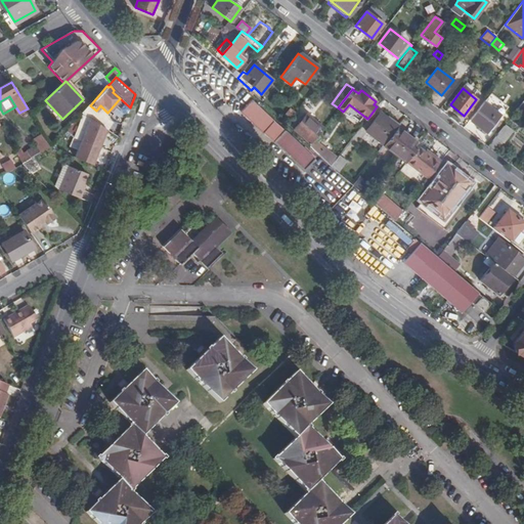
[(274,141),(274,142),(285,131),(282,128),(252,100),(242,111),(262,132),(274,141)]
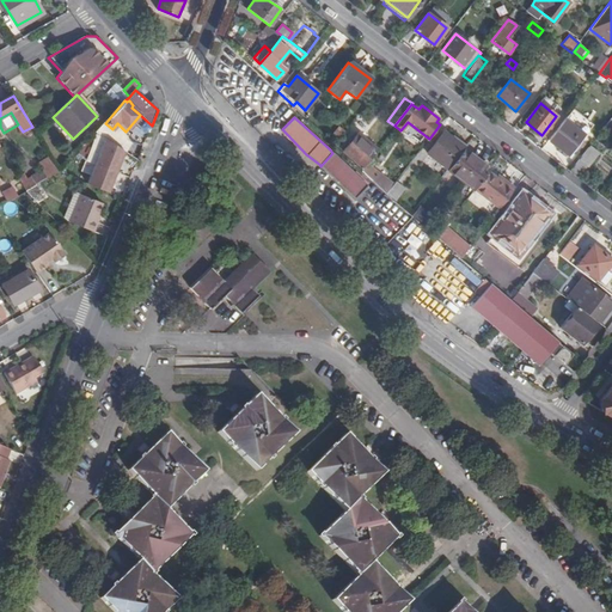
[(564,118),(549,140),(569,155),(585,135),(564,118)]
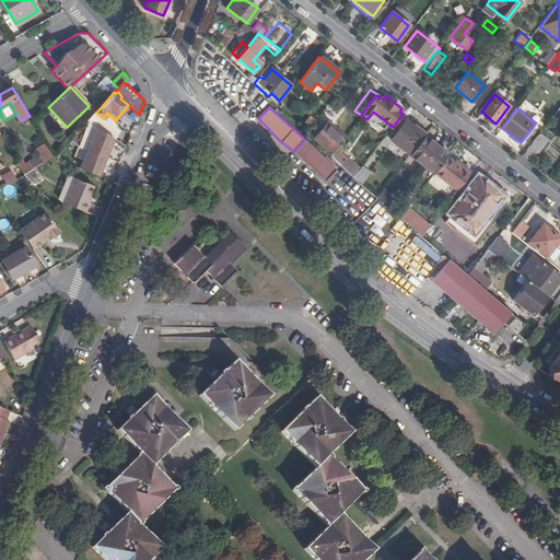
[(96,127),(108,135),(116,121),(115,120),(107,113),(103,118),(96,113),(88,121),(96,127)]
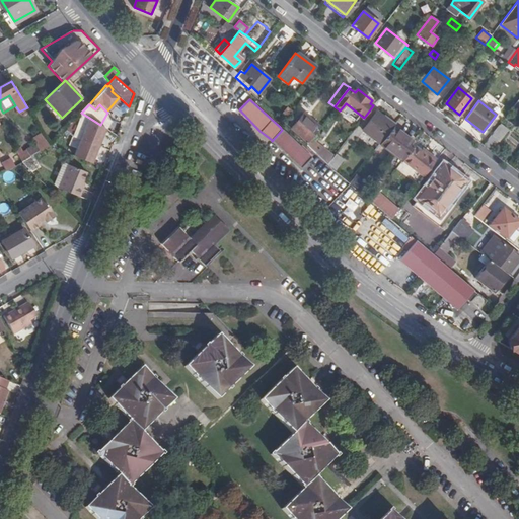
[(283,121),(292,112),(287,107),(279,118),(283,121)]
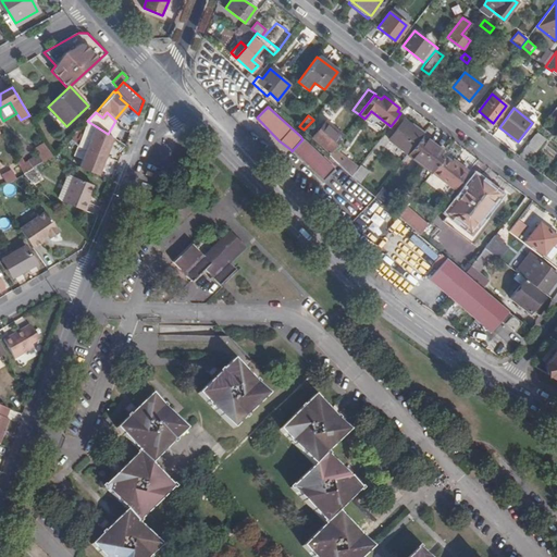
[(409,152),(422,135),(423,134),(405,120),(390,139),(407,153),(409,152)]
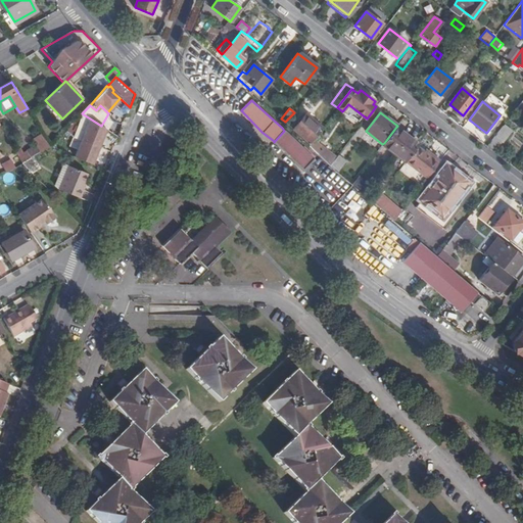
[(306,113),(294,130),(310,143),(322,127),(306,113)]
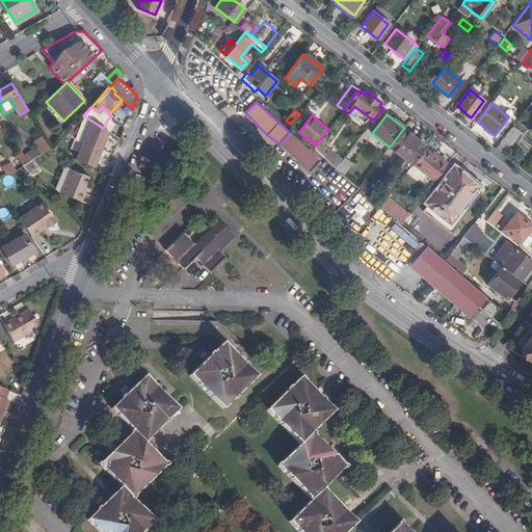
[(76,160),(92,166),(97,155),(100,156),(105,141),(103,140),(107,130),(103,128),(91,121),(86,135),(87,136),(83,150),(80,149),(76,160)]
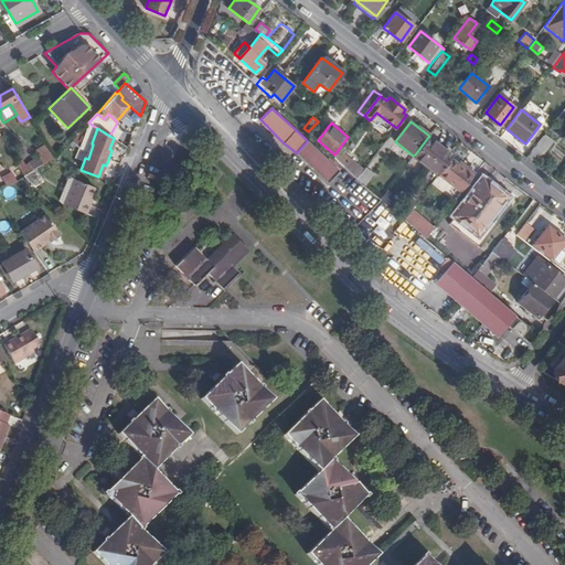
[(543,136),(526,159),(533,164),(542,152),(543,153),(552,142),(543,136)]
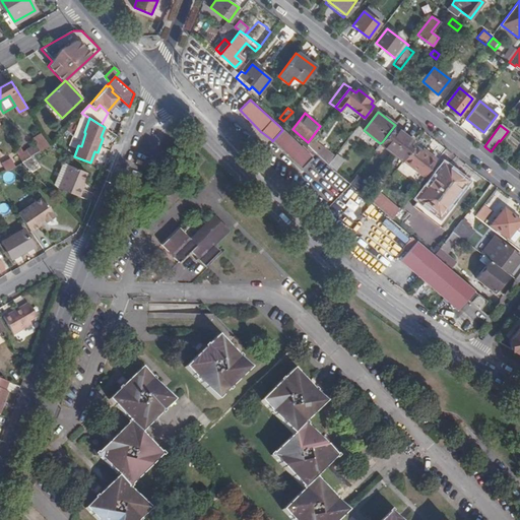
[(414,145),(416,143),(394,126),(382,142),(404,159),(414,145)]
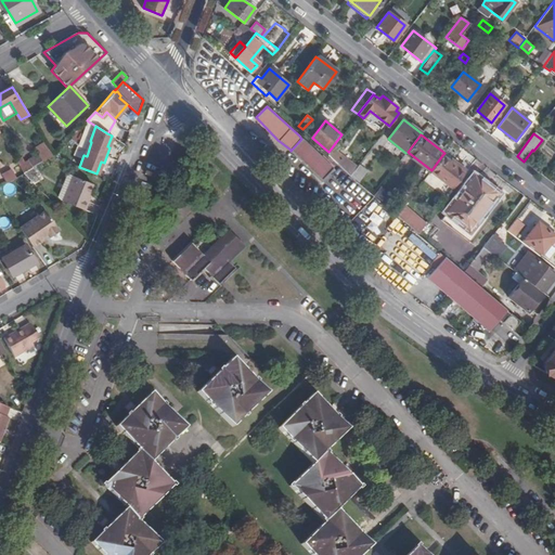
[(301,139),(291,151),(322,180),(333,168),(301,139)]
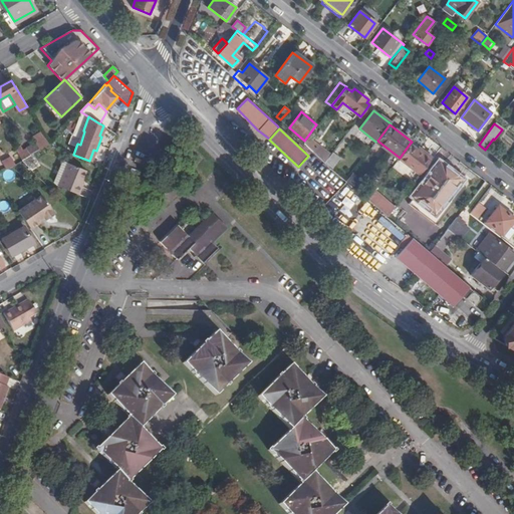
[(27,150),(24,151),(28,158),(31,156),(49,145),(42,133),(32,138),(36,144),(26,149),(27,150)]
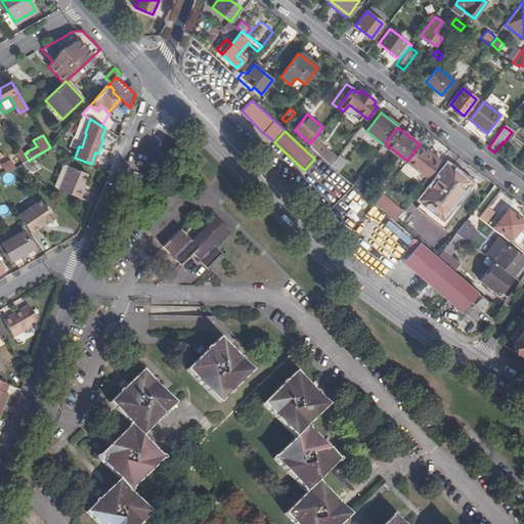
[(316,139),(309,146),(330,165),(337,158),(316,139)]
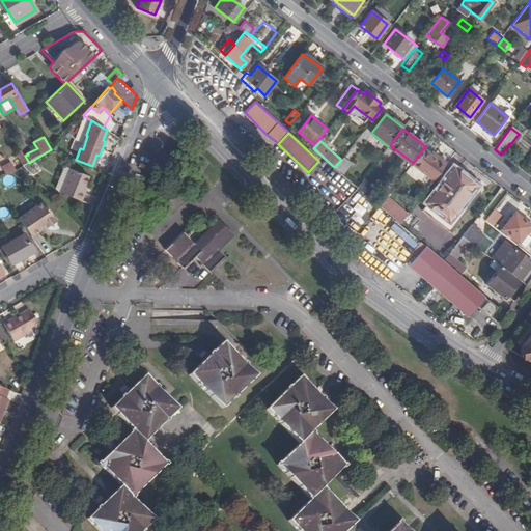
[(435,180),(448,163),(440,157),(438,160),(431,155),(423,148),(413,163),(435,180)]
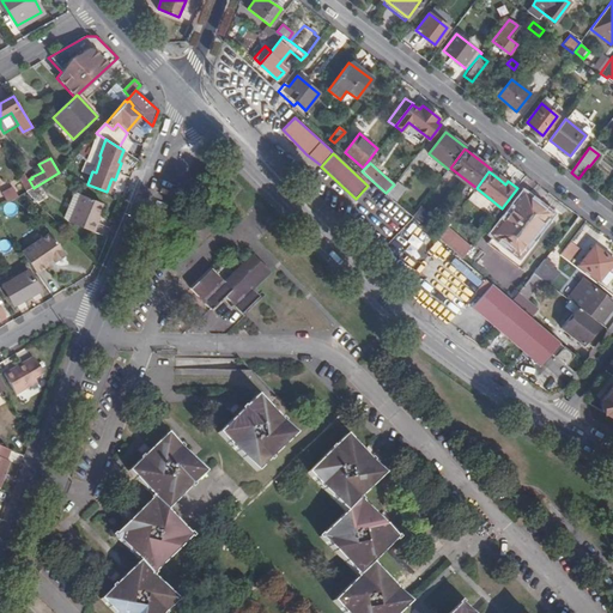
[(29,180),(25,175),(19,178),(26,192),(34,188),(29,180)]
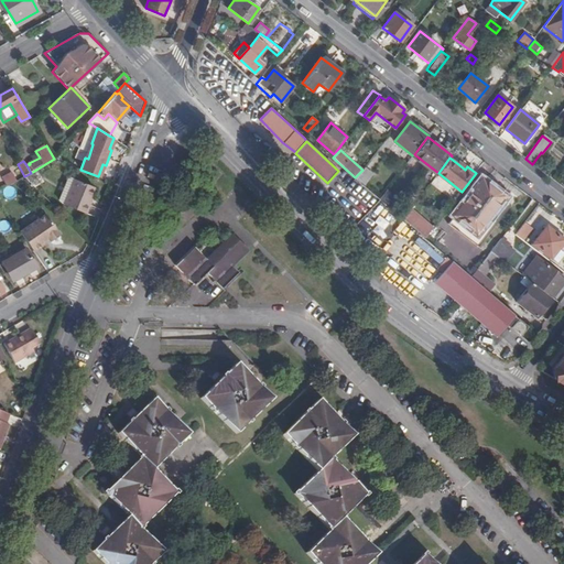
[(370,161),(360,173),(367,179),(377,166),(370,161)]
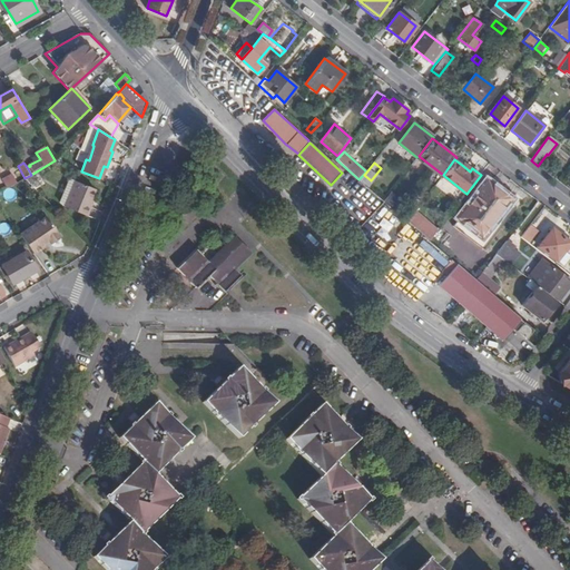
[(470,172),(472,168),(465,163),(463,166),(470,172)]
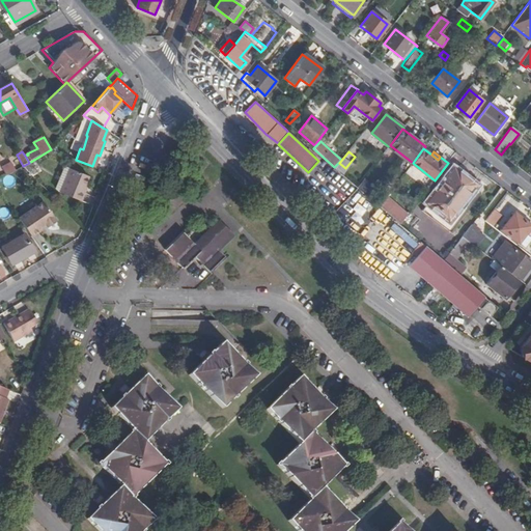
[(5,176),(16,170),(10,163),(1,168),(5,176)]
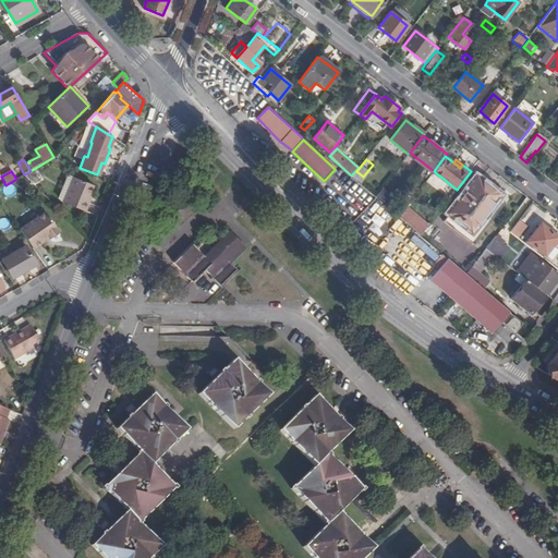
[(86,211),(89,203),(86,202),(89,195),(93,184),(74,178),(64,202),(86,211)]
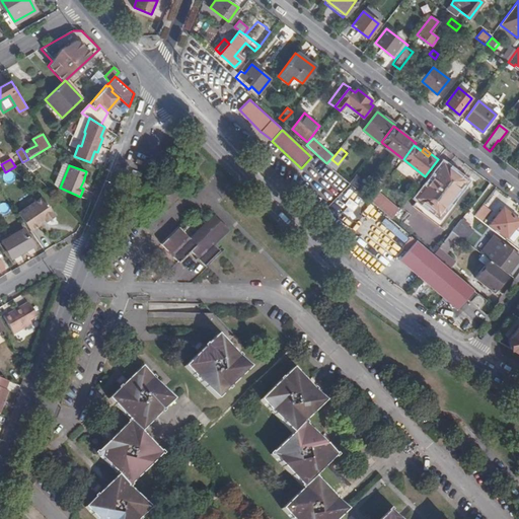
[(470,187),(442,165),(413,205),(440,226),(470,187)]
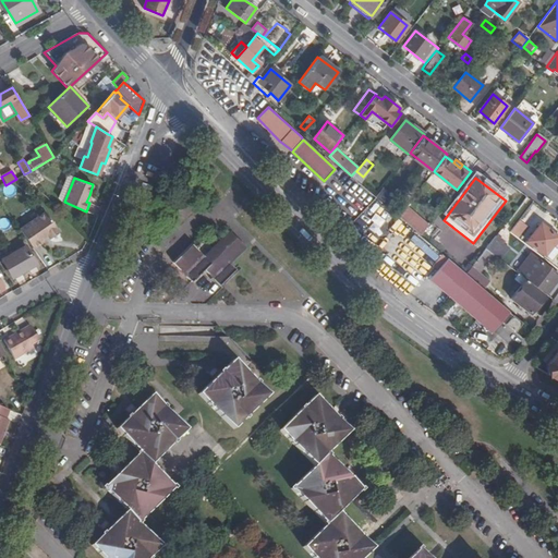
[(0,194),(2,199),(12,193),(8,186),(0,190),(0,194)]
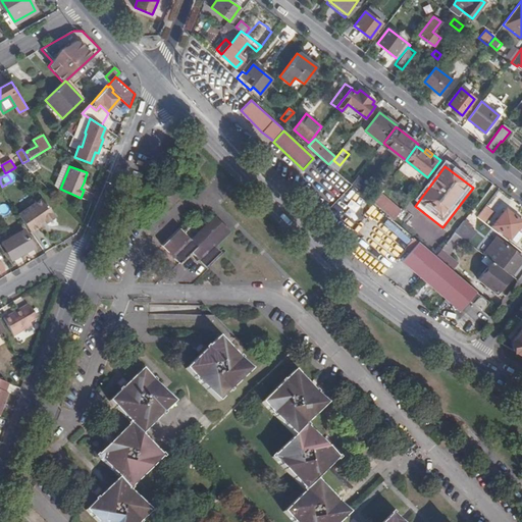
[(374,201),(392,220),(401,212),(383,193),(374,201)]
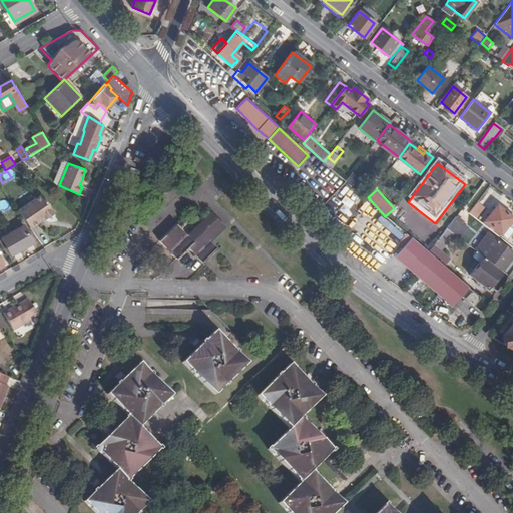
[(19,210),(31,228),(40,221),(38,219),(43,215),(44,217),(46,218),(54,212),(41,193),(19,210)]
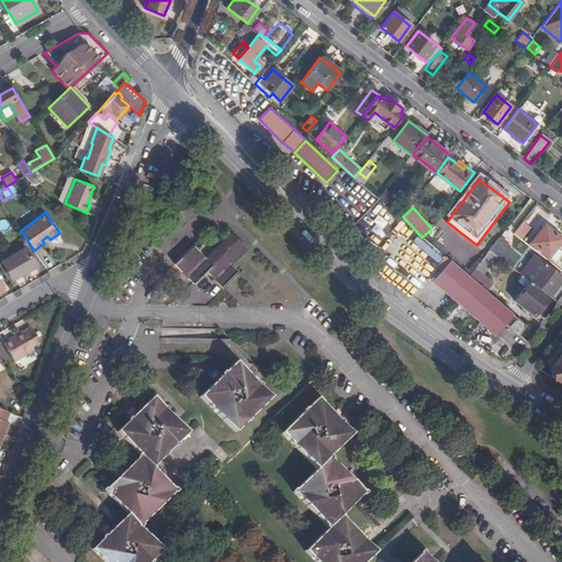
[(526,237),(529,226),(520,224),(518,235),(526,237)]
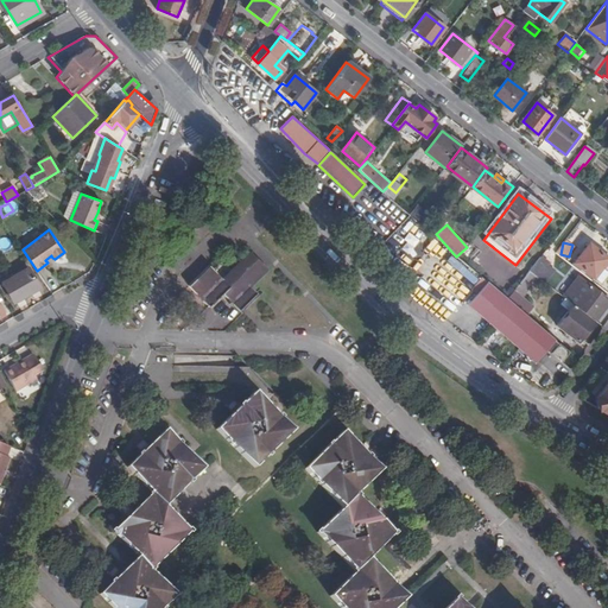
[(574,263),(593,277),(607,258),(589,244),(574,263)]
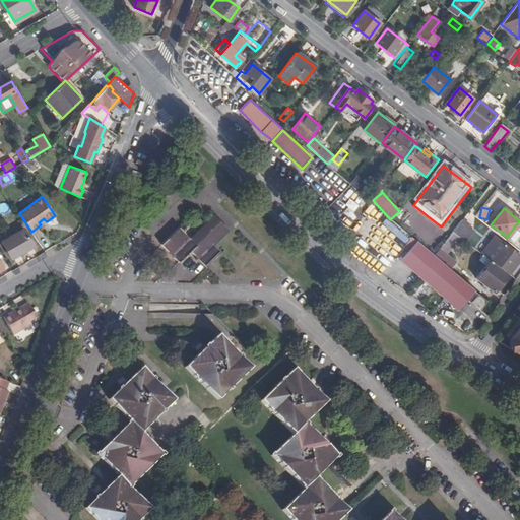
[(229,229),(214,214),(191,237),(180,225),(161,243),(178,261),(191,249),(204,263),(219,249),(214,242),(229,229)]
